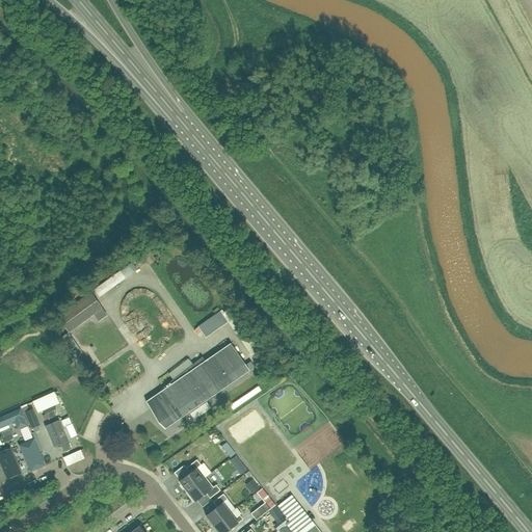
[(137,270),(132,263),(94,291),(99,298),(137,270)]
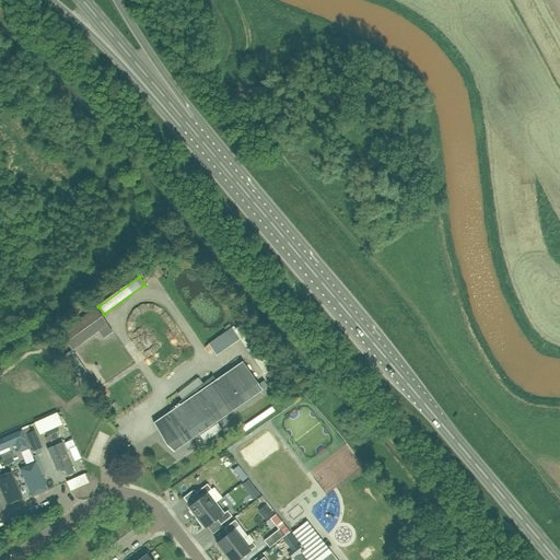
[(107,326),(95,308),(60,334),(72,351),(107,326)]
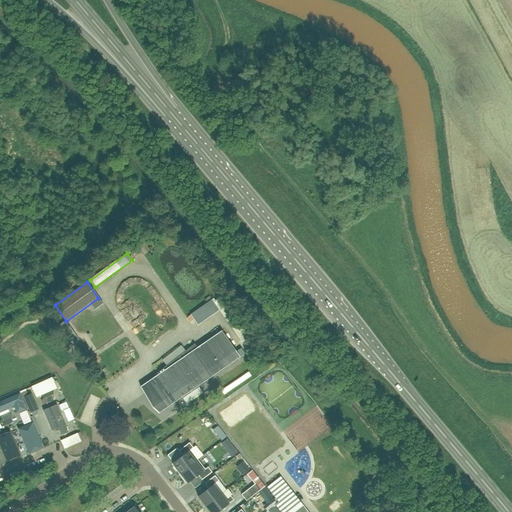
[(249,338),(220,297),(213,302),(211,300),(190,315),(197,325),(219,310),(242,343),(249,338)]
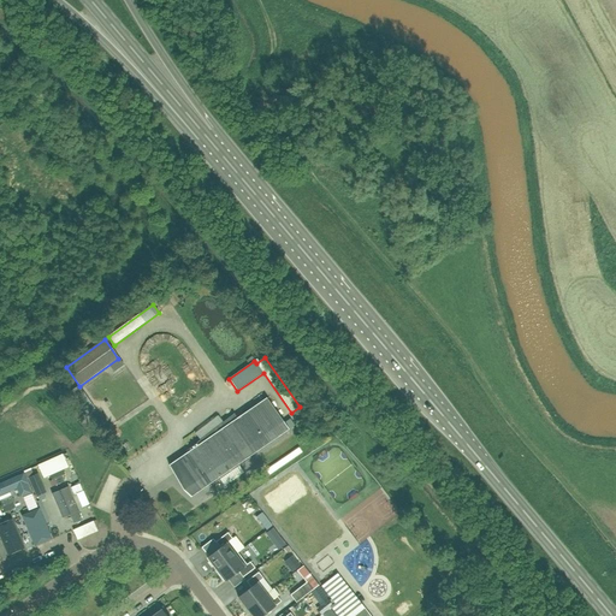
[(288,431),(266,400),(226,426),(225,424),(185,454),(187,455),(169,467),(183,492),(190,498),(288,431)]
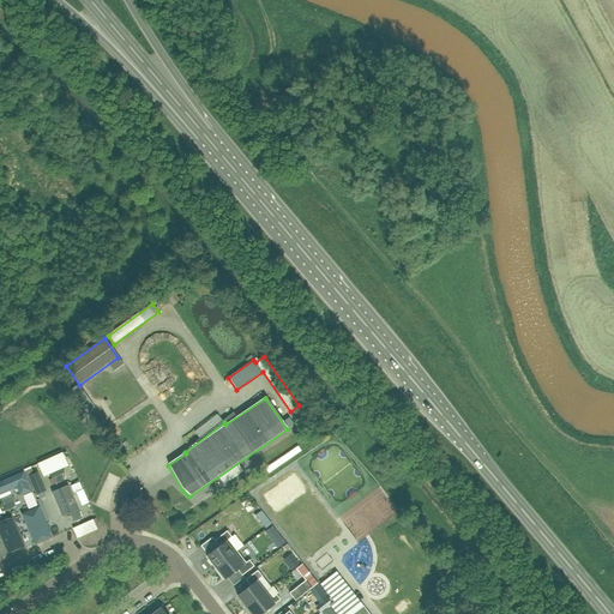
[(44,489),(37,473),(28,476),(35,494),(44,489)]
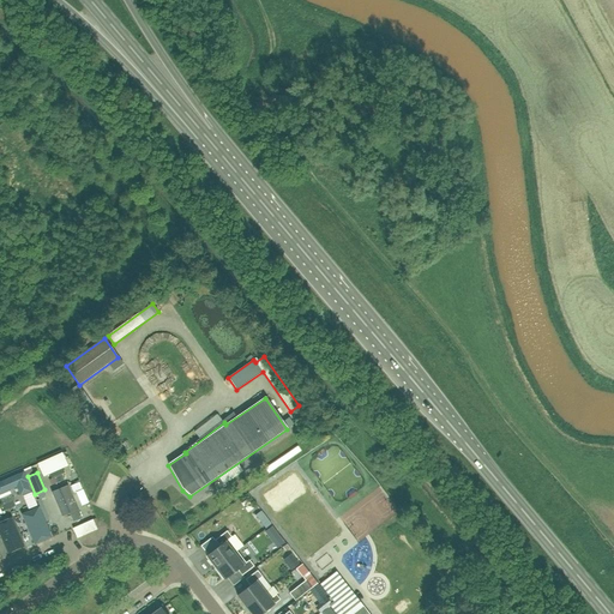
[(0,489),(1,493),(13,489),(11,482),(0,485),(0,489)]
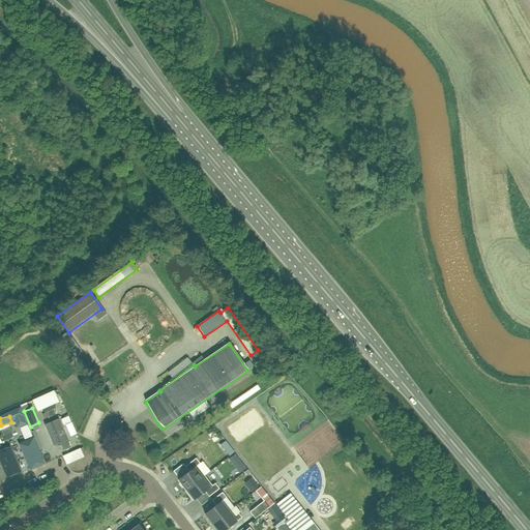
[(43,425),(55,454),(71,447),(59,418),(43,425)]
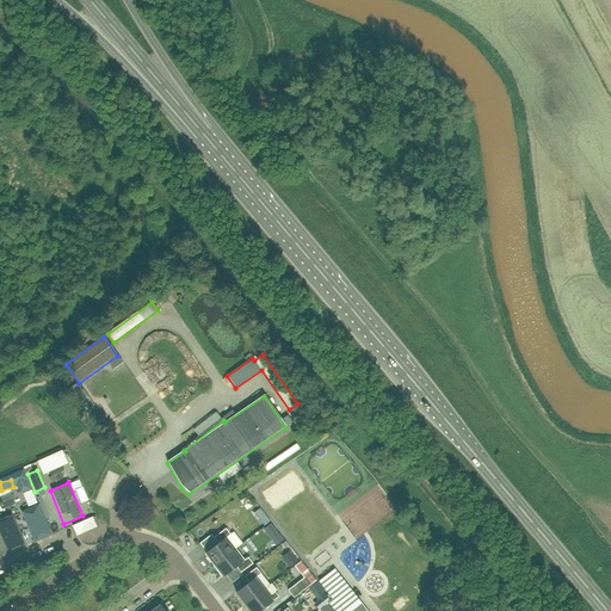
[(17,491),(16,501),(28,503),(29,492),(17,491)]
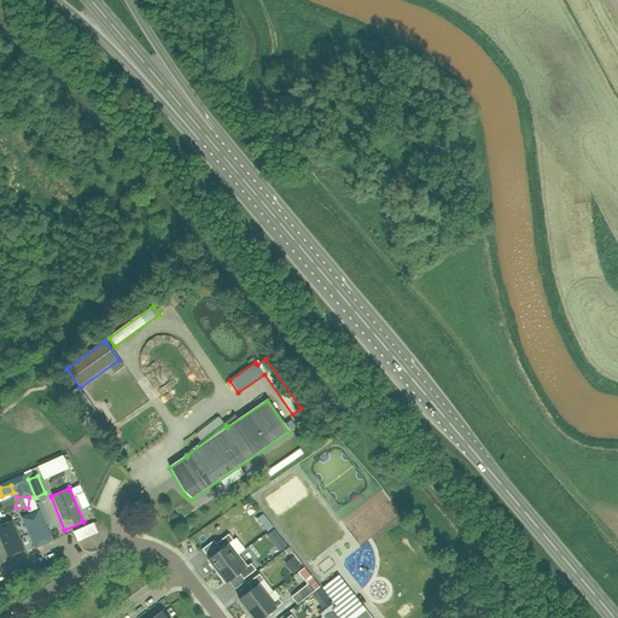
[(50,537),(38,511),(17,520),(24,536),(33,532),(38,542),(50,537)]
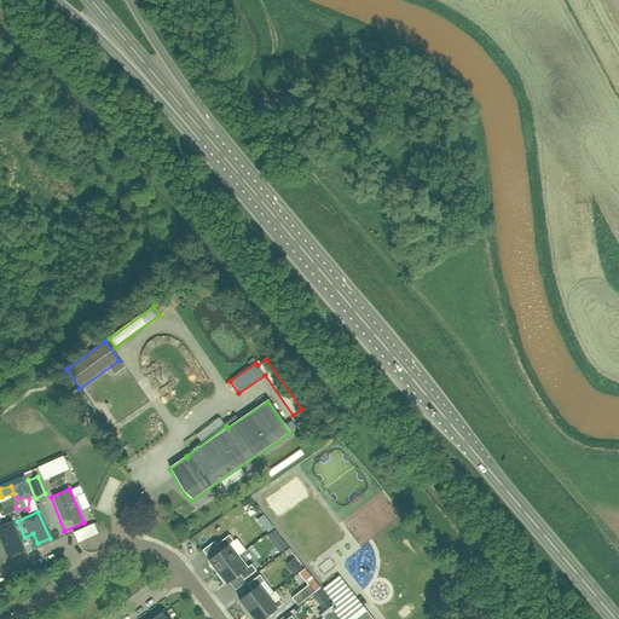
[(7,527),(0,530),(0,538),(11,563),(21,559),(7,527)]
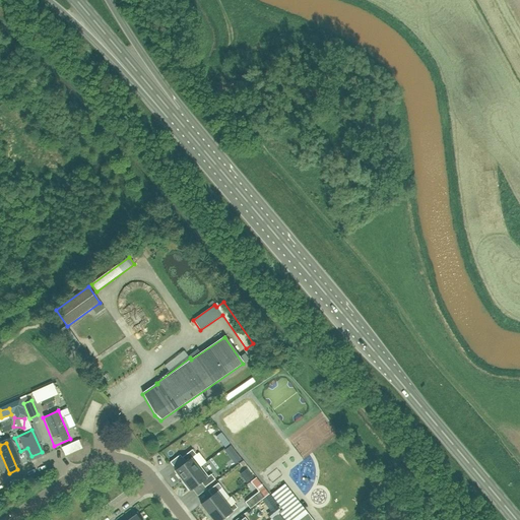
[(182,479),(200,465),(193,456),(195,454),(192,449),(182,456),(185,461),(174,469),(182,479)]
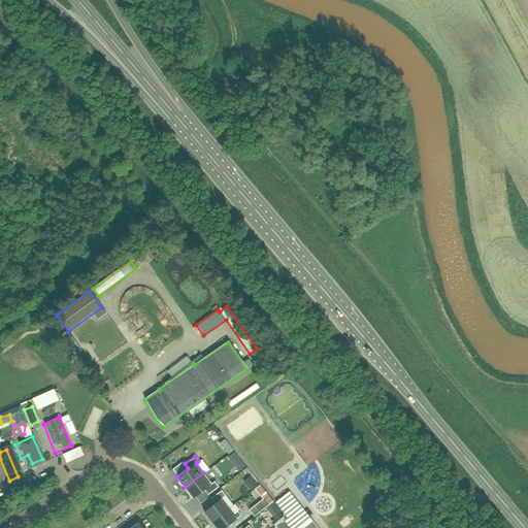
[(286,461),(287,472),(296,471),(295,460),(286,461)]
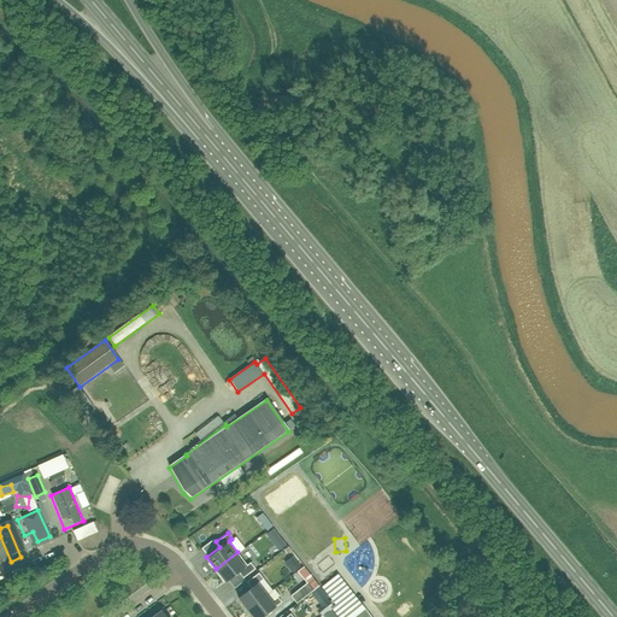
[(238,552),(216,569),(224,581),(238,571),(242,577),(254,568),(250,562),(246,564),(238,552)]
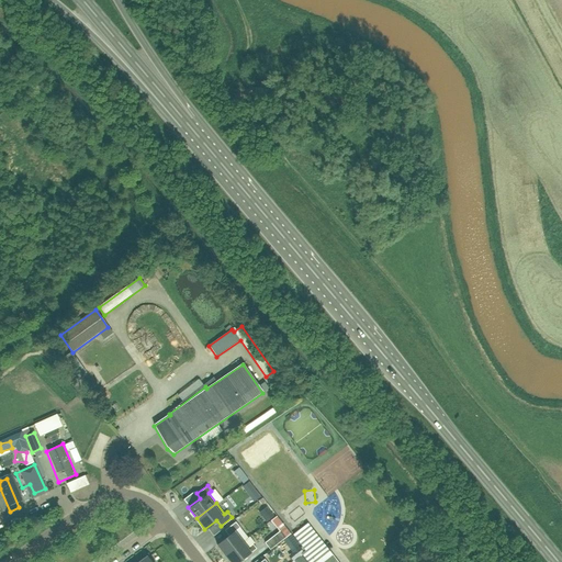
[(269,521),(278,515),(270,506),(261,513),(269,521)]
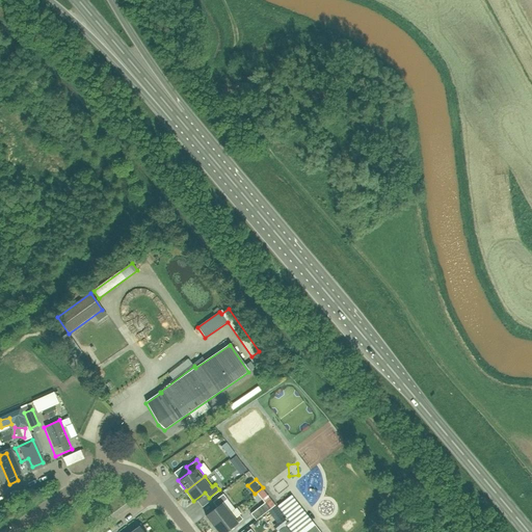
[(329,485),(334,491),(341,487),(338,481),(329,485)]
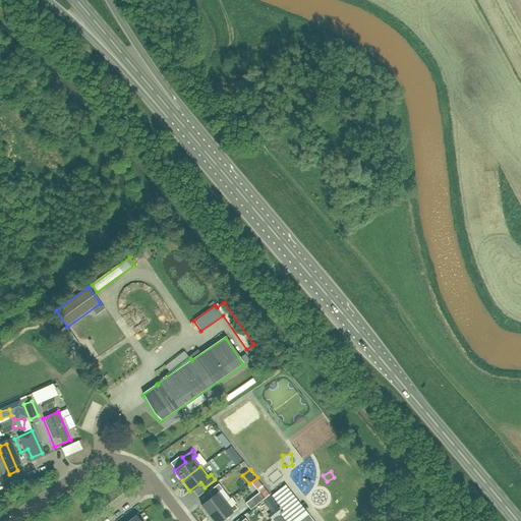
[(253,510),(272,495),(258,478),(253,483),(261,493),(248,503),(253,510)]
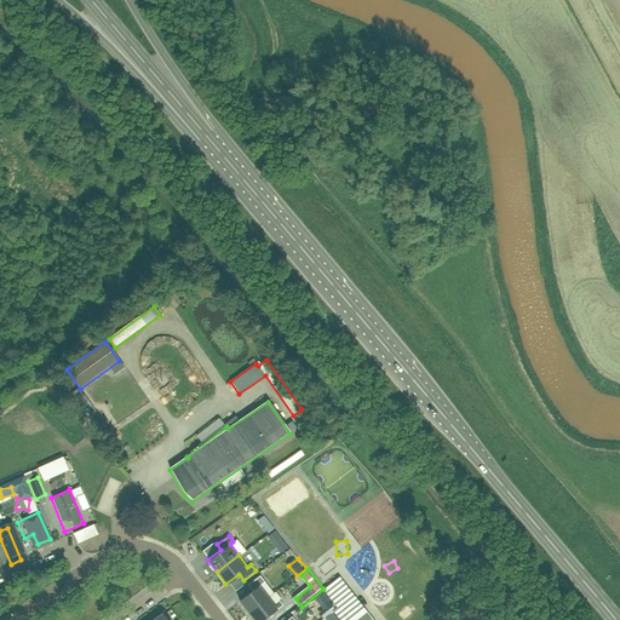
[(248,612),(267,597),(258,585),(264,580),(259,574),(247,584),(252,590),(239,600),(248,612)]
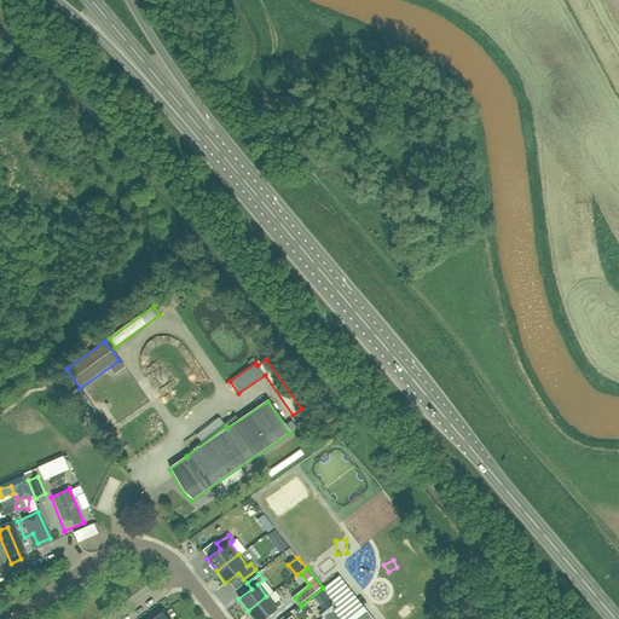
[(324,590),(337,605),(347,596),(335,582),(324,590)]
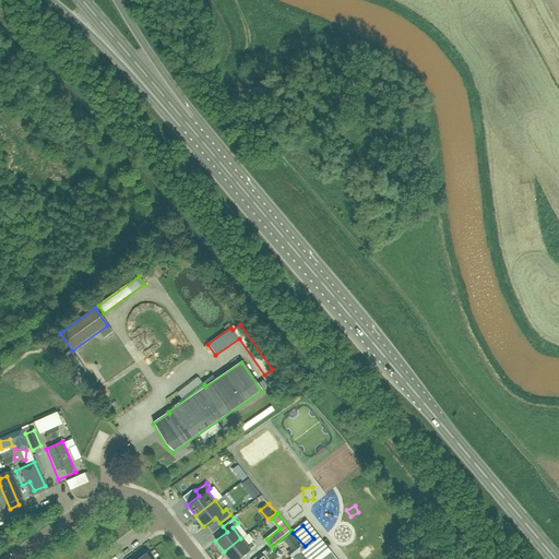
[(320,536),(305,548),(310,555),(325,543),(320,536)]
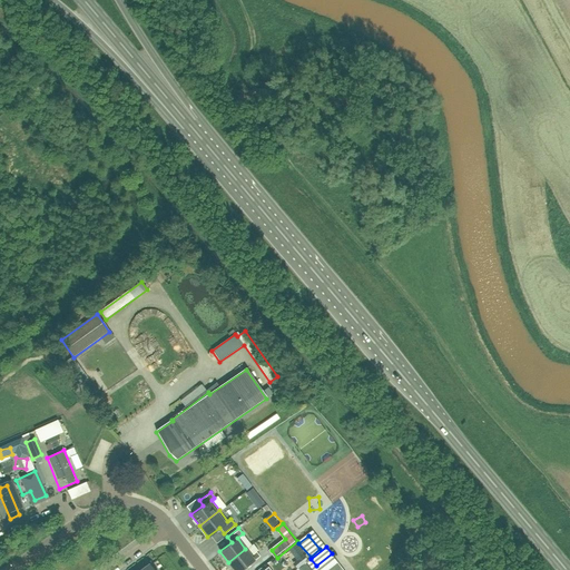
[(245,549),(228,562),(233,569),(239,569),(259,556),(256,551),(251,554),(245,549)]
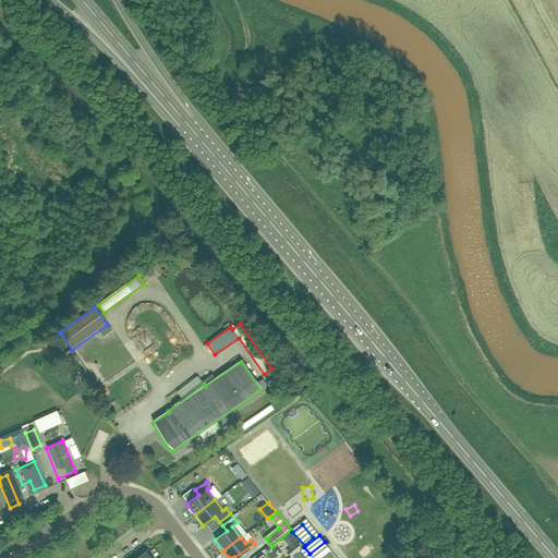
[(160,557),(154,547),(143,555),(145,557),(160,557)]
